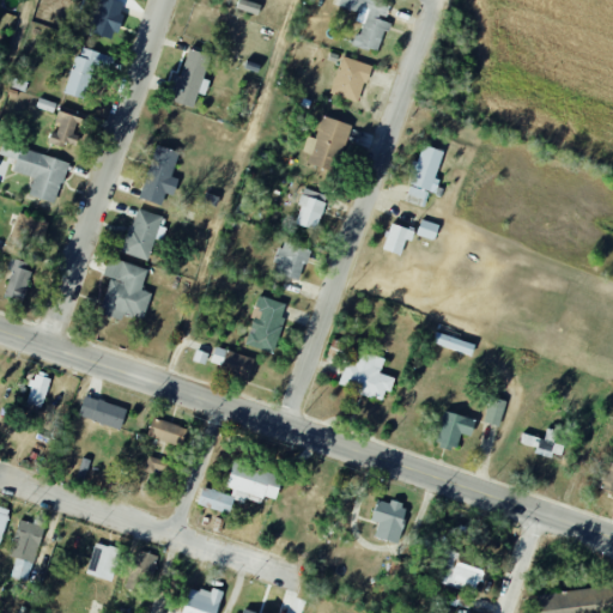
[(115,38),(125,2),(114,0),(91,0),(84,30),(115,38)]
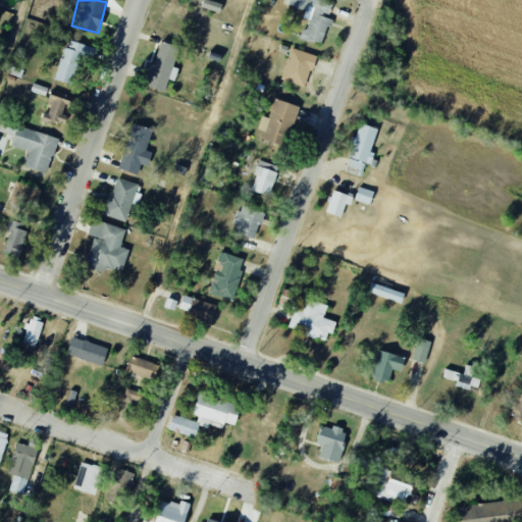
[(203,0),(201,7),(219,13),(222,5),(207,0),(203,0)]
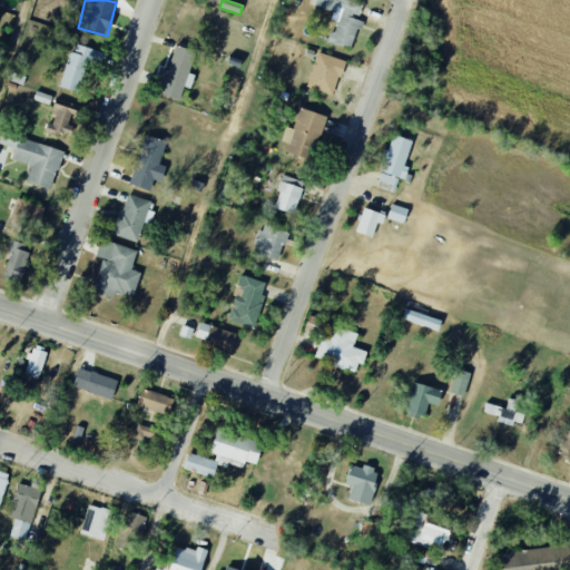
[(352,49),(361,19),(357,18),(362,5),(347,0),(315,0),(314,6),(333,11),(330,20),(334,21),(328,42),(352,49)]
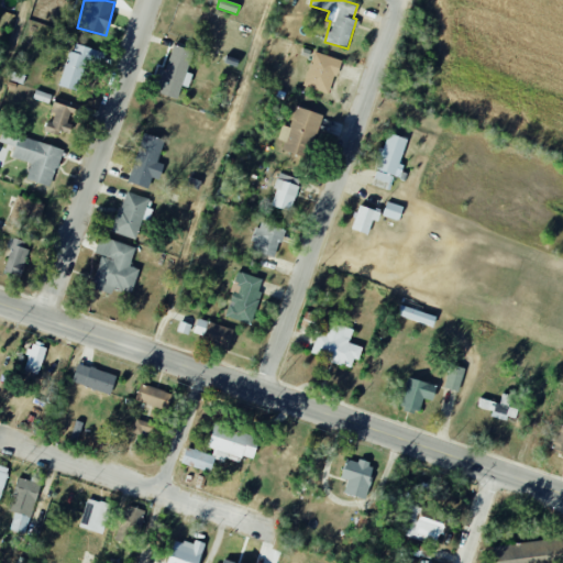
[(61,87),(78,90),(85,59),(101,63),(105,51),(69,44),(61,87)]
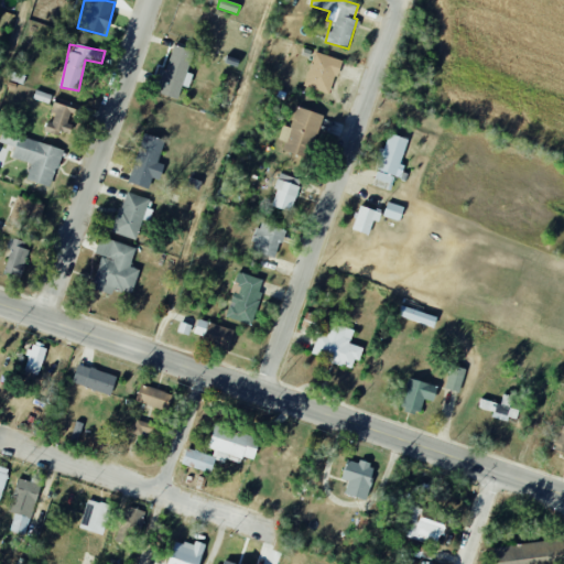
[(193,51),(173,44),(165,69),(160,68),(155,79),(161,82),(158,93),(177,99),(181,86),(188,88),(192,74),(187,73),(193,51)]
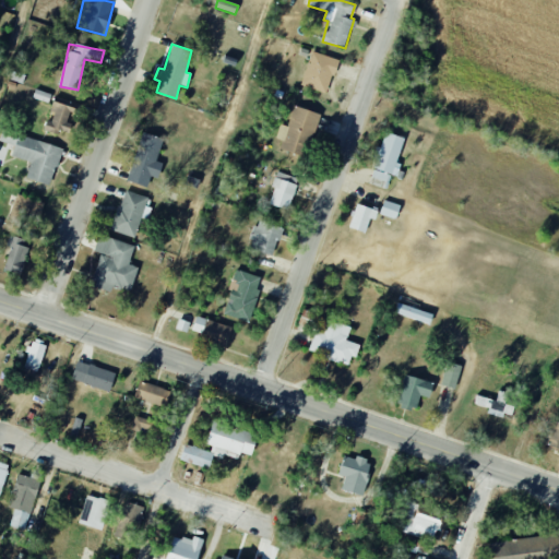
[(337,59),(311,51),(301,85),(328,93),(337,59)]
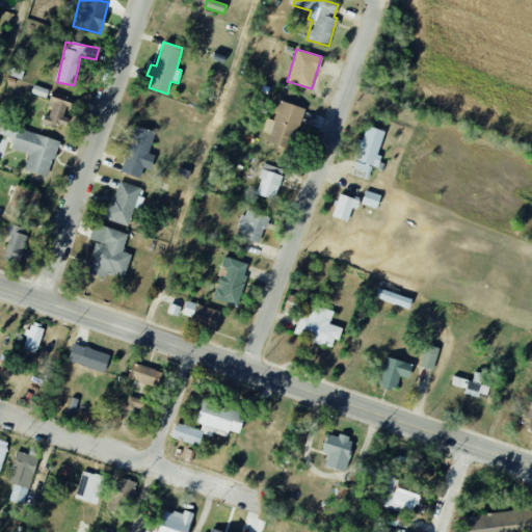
[(46,99),(49,90),(33,84),(31,92),(46,99)]
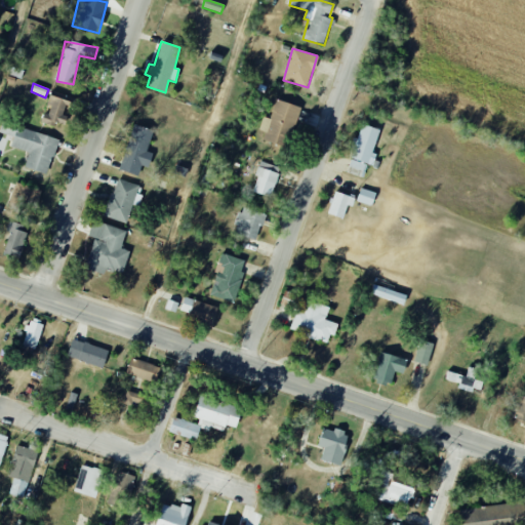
[(73,102),(51,95),(42,122),(64,129),(69,114),(73,102)]
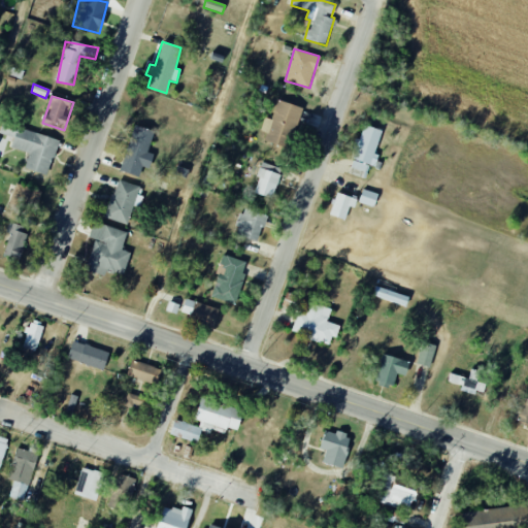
[(260,131),(267,133),(265,140),(288,147),(300,107),(277,100),(271,119),(264,117),(260,131)]
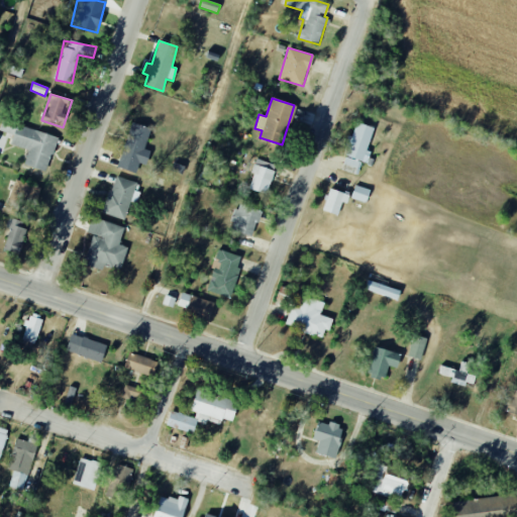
[(58,135),(3,120),(0,128),(0,130),(13,134),(10,144),(28,149),(24,165),(47,171),(58,135)]
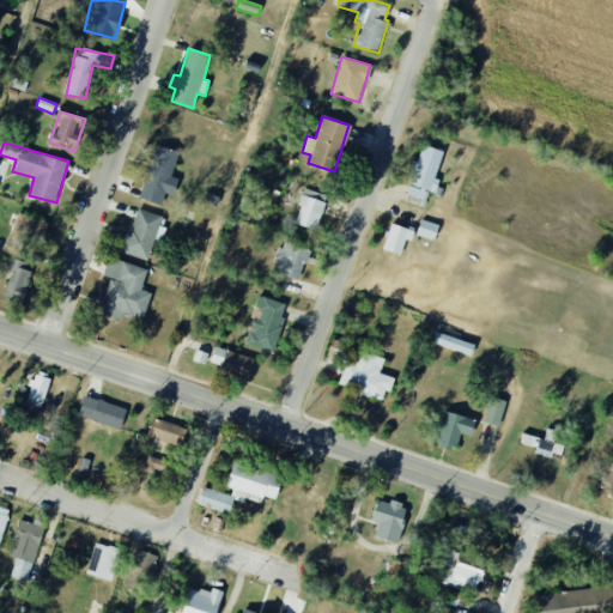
[(140,199),(162,205),(165,192),(174,194),(178,180),(171,177),(178,152),(155,145),(140,199)]
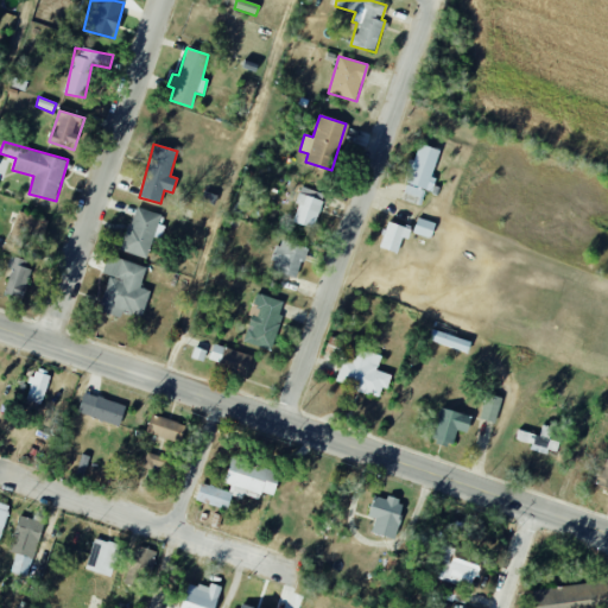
[(439,150),(419,144),(413,160),(412,159),(401,192),(420,198),(423,190),(431,192),(436,178),(431,177),(439,150)]
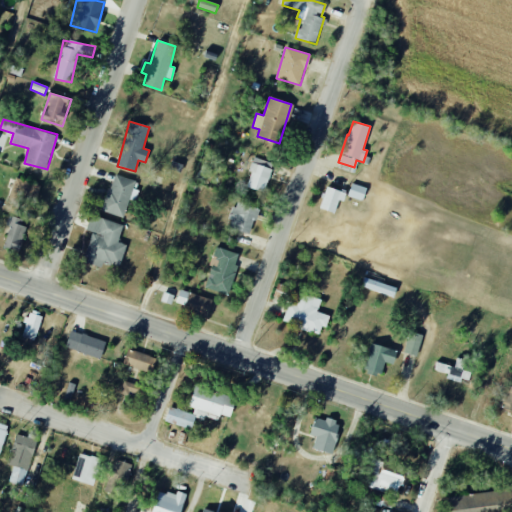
[(274,164),(255,157),(245,185),(263,192),(274,164)]
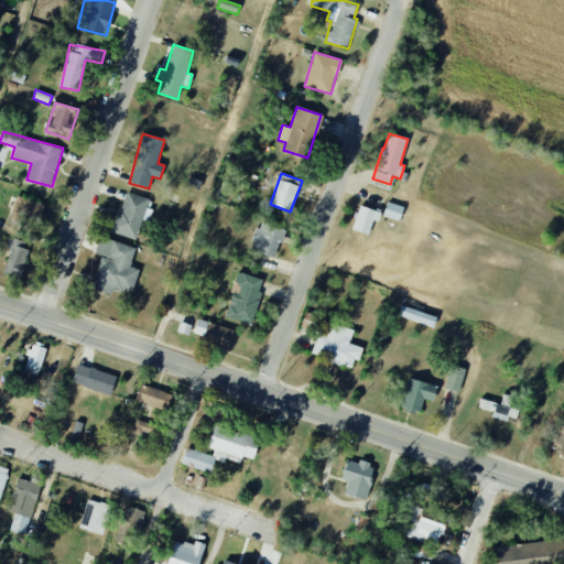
[(111,232),(136,240),(149,199),(125,192),(111,232)]
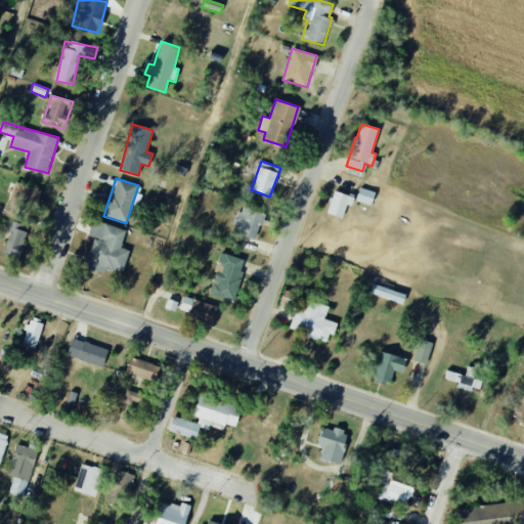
[(36,211),(41,188),(14,182),(9,205),(36,211)]
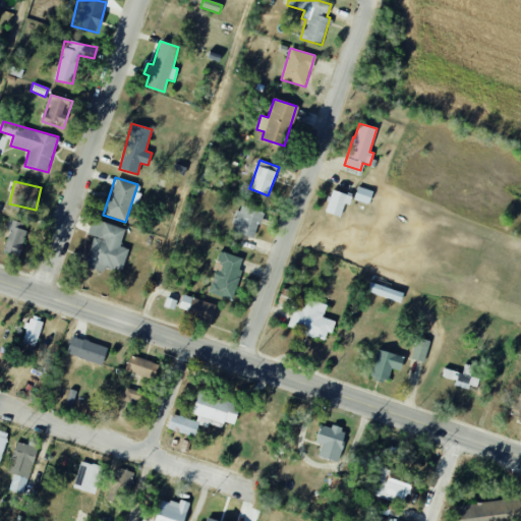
[(368,205),(372,191),(358,186),(353,199),(368,205)]
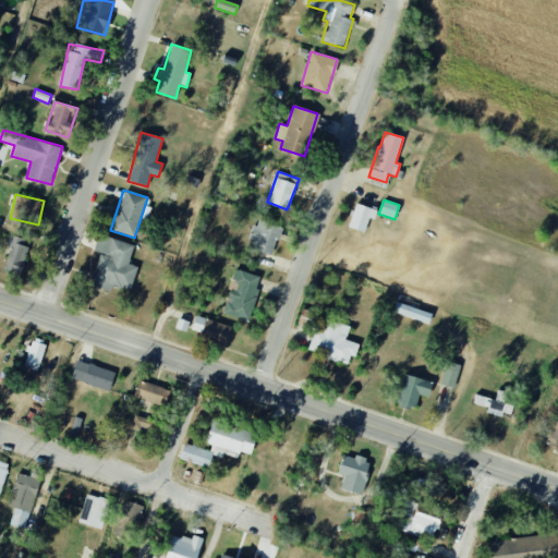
[(349,229),(365,231),(368,218),(375,219),(376,208),(354,204),(349,229)]
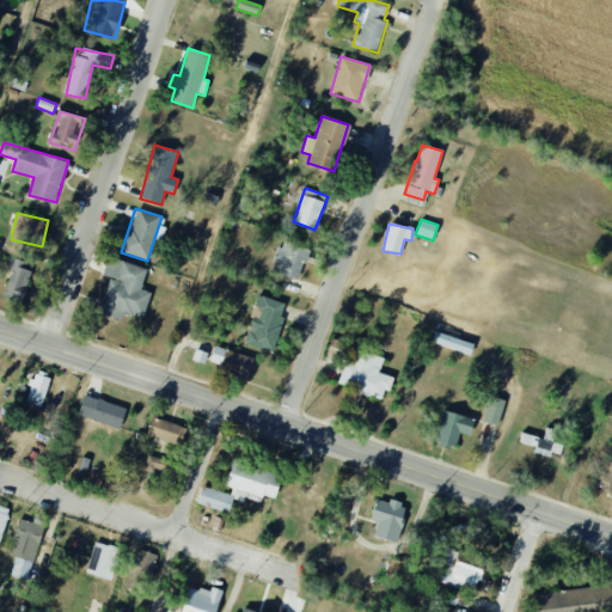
[(308,249),(281,242),(271,273),(299,280),(308,249)]
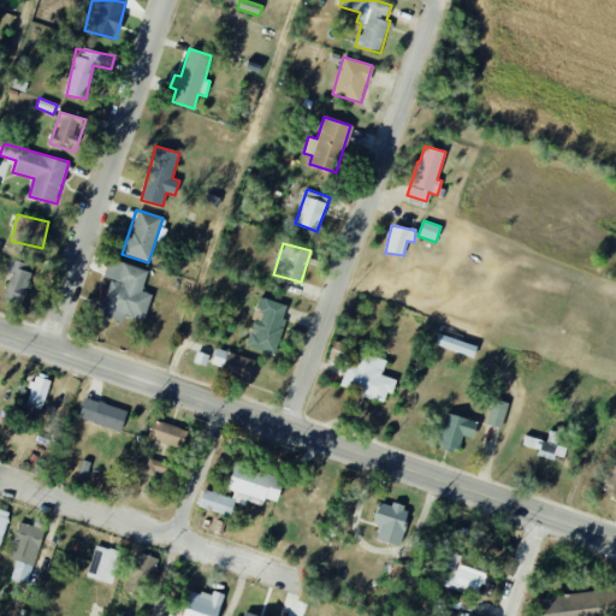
[(25,271),(28,264),(11,259),(7,271),(12,272),(5,296),(23,301),(31,273),(25,271)]
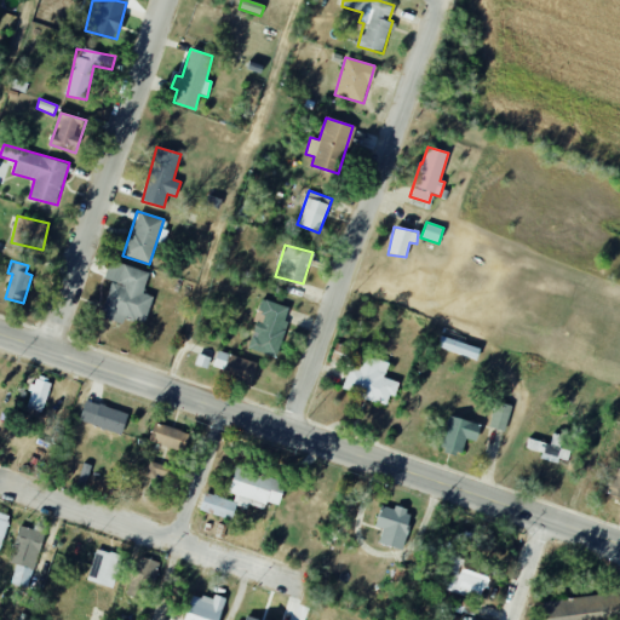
[(149,273),(109,260),(104,279),(113,282),(102,317),(122,325),(125,317),(144,322),(153,297),(142,294),(149,273)]
